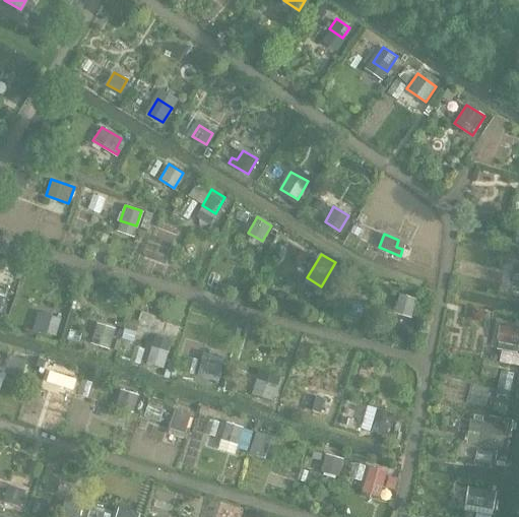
[(518,263),(513,263),(510,279),(518,280),(518,263)]
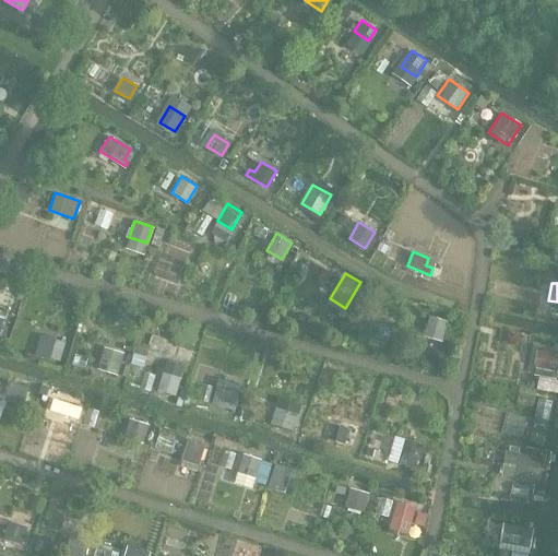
[(441,339),(446,320),(429,316),(424,333),(441,339)]
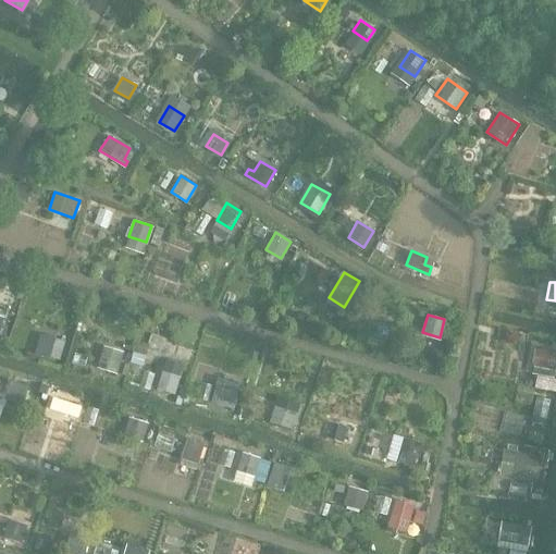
[(60,357),(64,342),(46,336),(41,352),(60,357)]
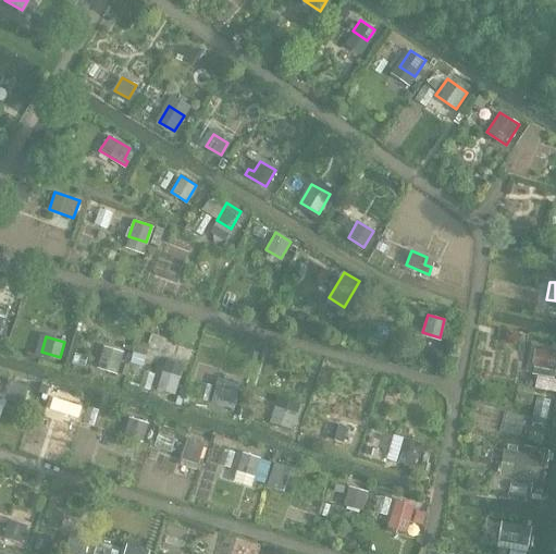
[(115,373),(122,351),(103,345),(96,367),(115,373)]
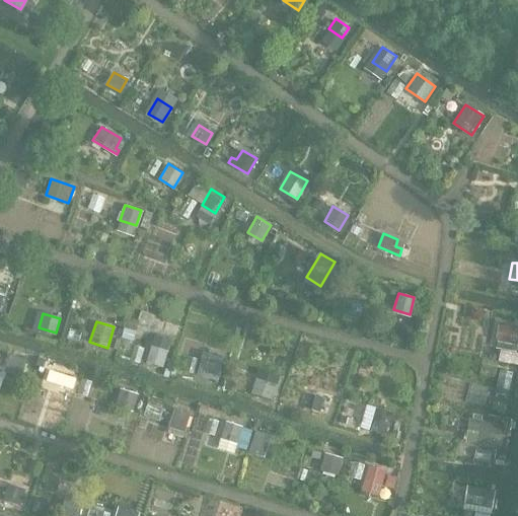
[(517,326),(501,323),(499,339),(517,342),(517,326)]
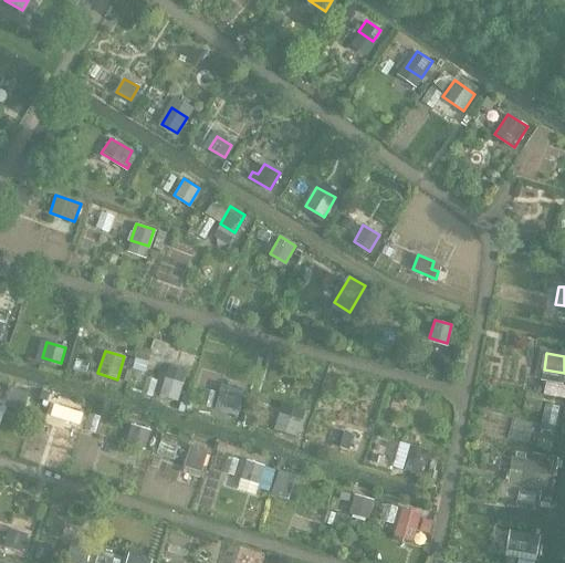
[(177,399),(184,373),(167,367),(159,394),(177,399)]
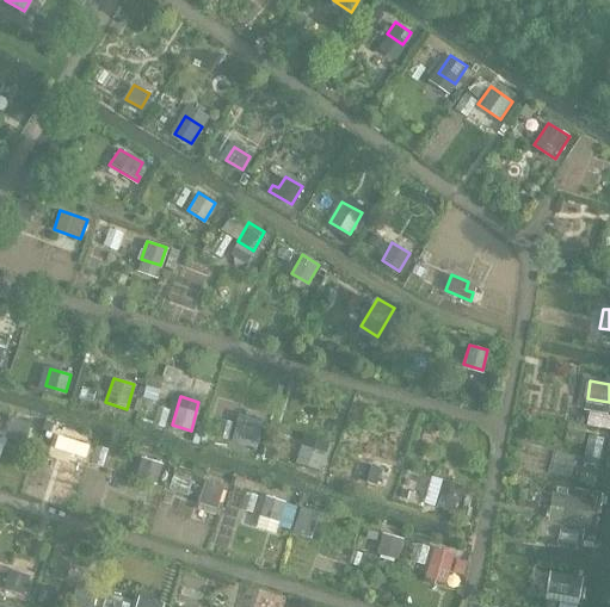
[(24,441),(30,422),(12,416),(6,437),(24,441)]
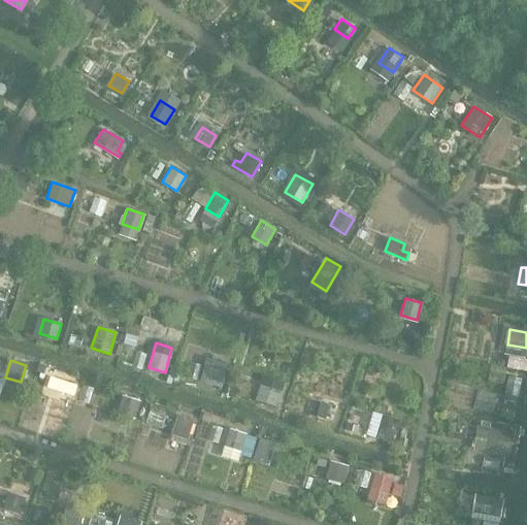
[(221,387),(226,367),(209,363),(204,382),(221,387)]
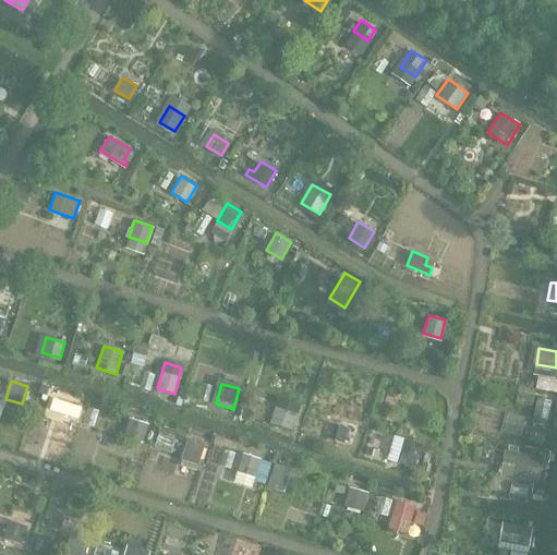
[(291,431),(298,412),(276,405),(269,423),(291,431)]
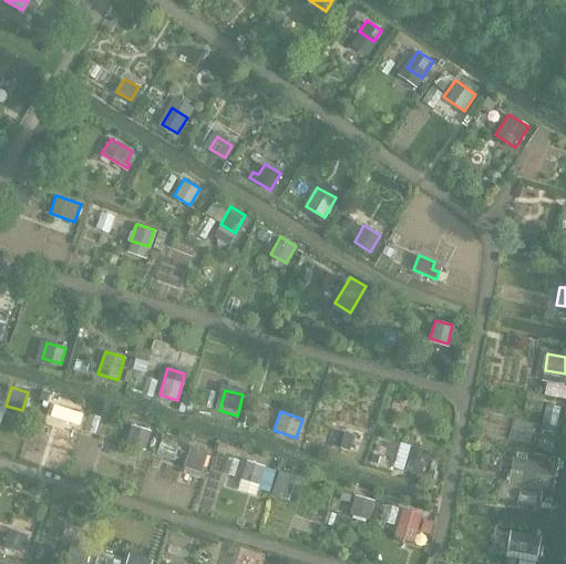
[(144,448),(150,429),(132,423),(126,442),(144,448)]
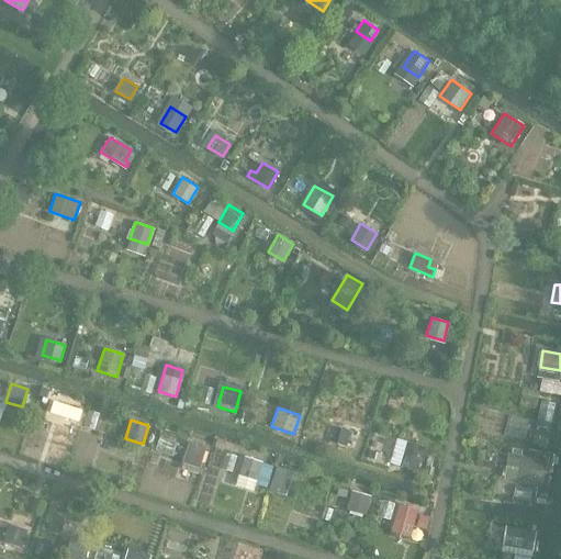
[(200,468),(205,447),(189,442),(182,462),(200,468)]
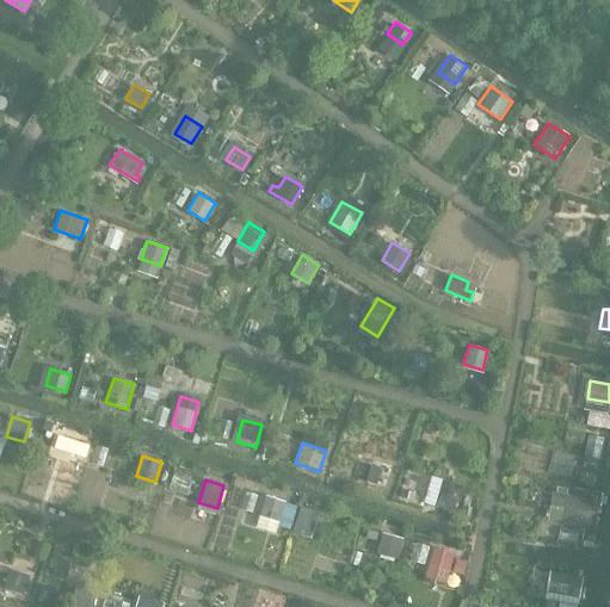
[(454,511),(460,491),(441,485),(435,505),(454,511)]
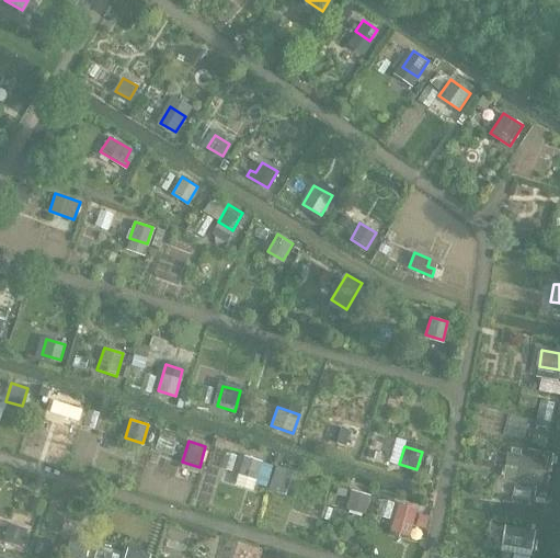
[(545,456),(509,451),(504,477),(540,482),(545,456)]
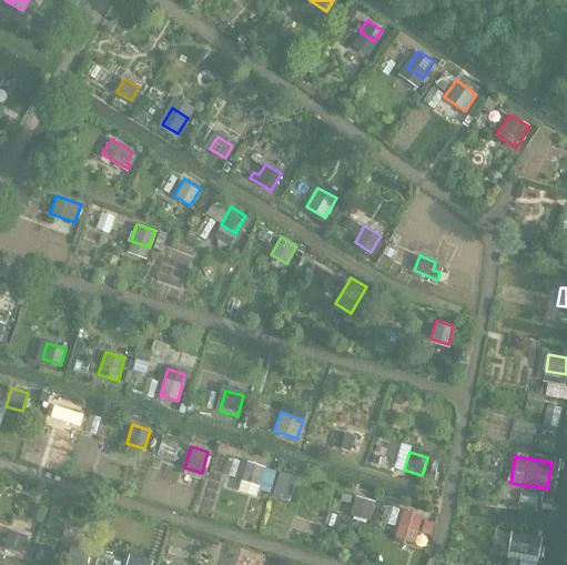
[(259,483),(265,464),(247,460),(242,478),(259,483)]
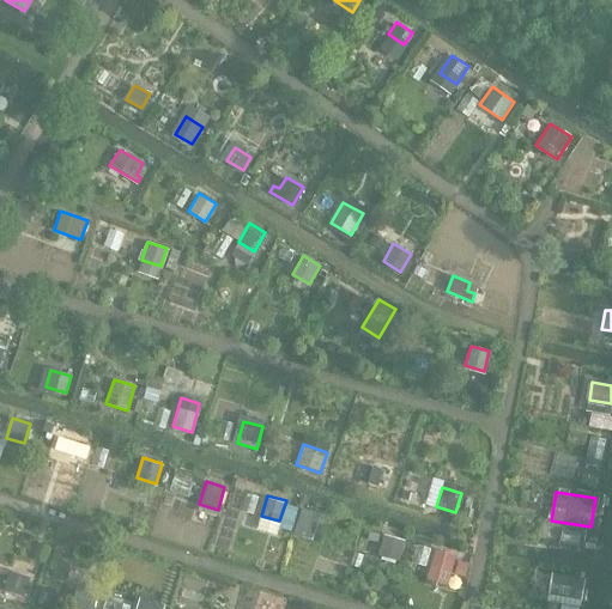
[(398,561),(405,541),(385,535),(379,554),(398,561)]
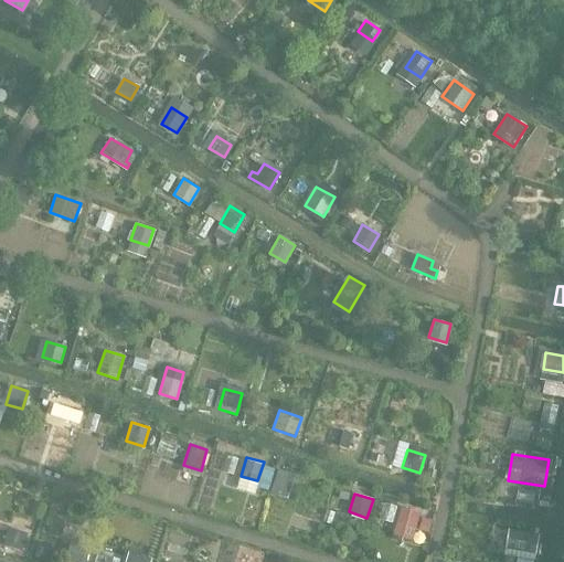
[(412,539),(419,511),(401,507),(393,534),(412,539)]
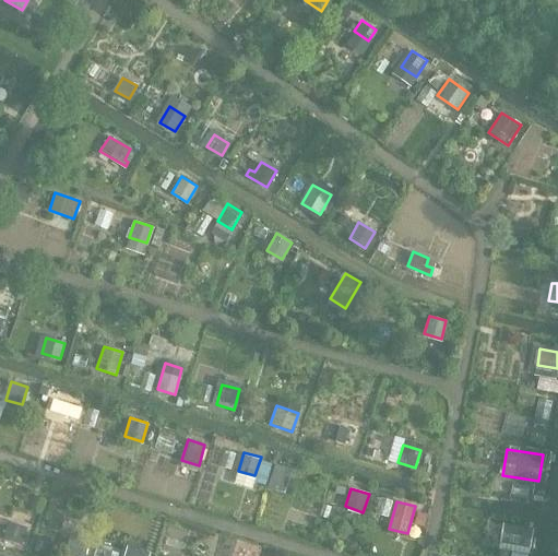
[(23,544),(27,527),(9,520),(3,539),(23,544)]
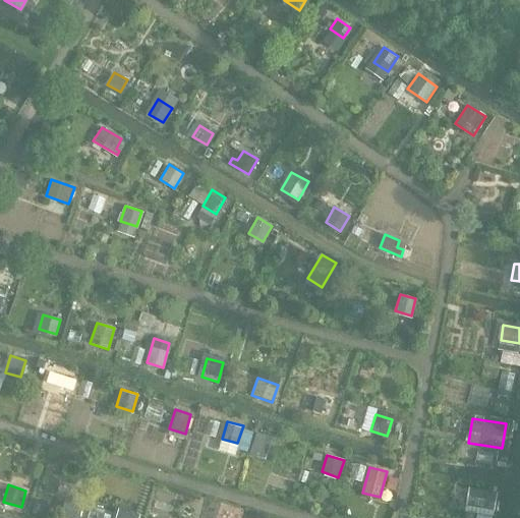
[(496,492),(469,486),(466,505),(494,509),(496,492)]
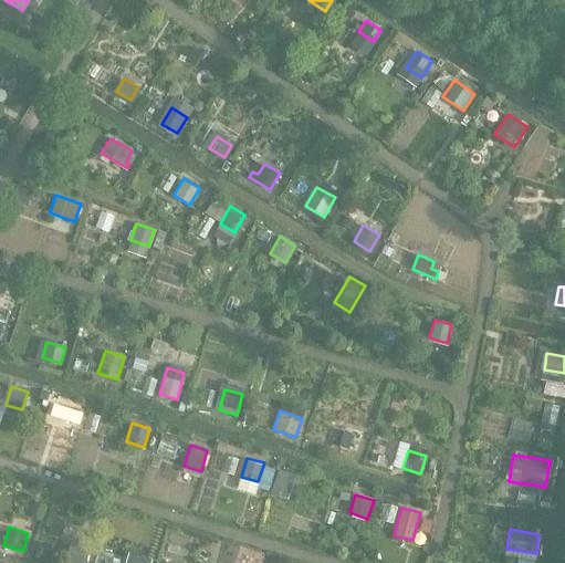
[(73,562),(84,562),(90,545),(71,541),(66,561),(73,562)]
